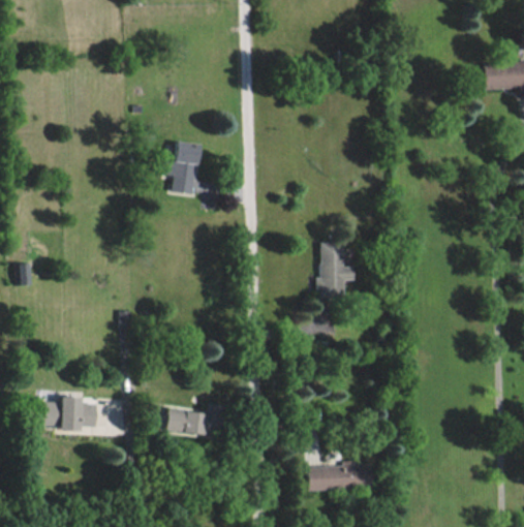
[(483,90),(518,88),(518,97),(523,97),(523,61),(483,63),(483,90)]
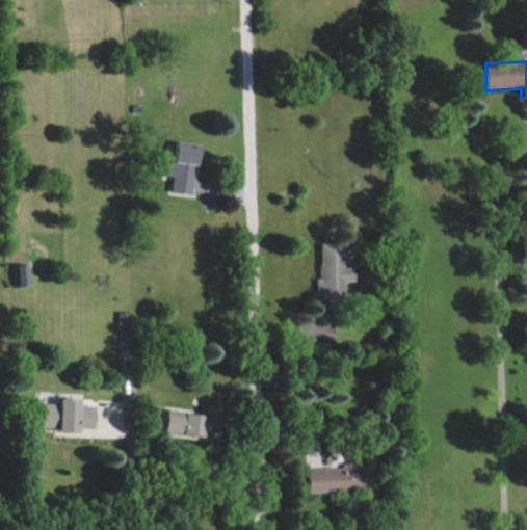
[(174,193),(196,194),(201,144),(178,142),(177,160),(168,159),(166,177),(175,177),(174,193)]
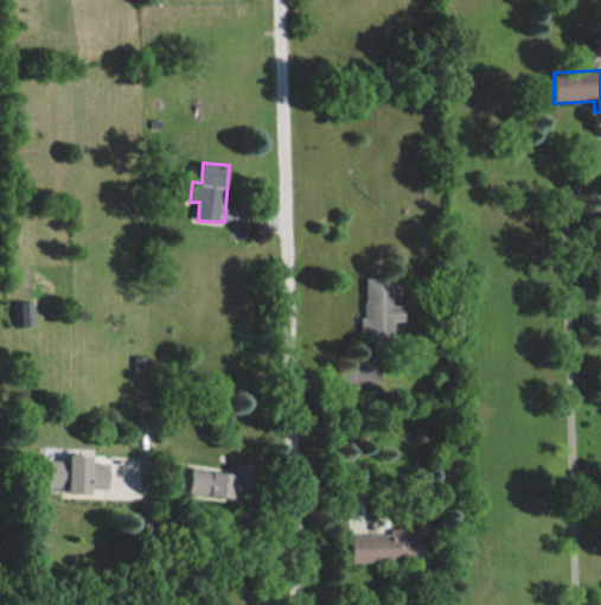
[(407,306),(395,306),(395,278),(368,278),(369,319),(363,319),(363,343),(396,342),(395,322),(408,322),(407,306)]
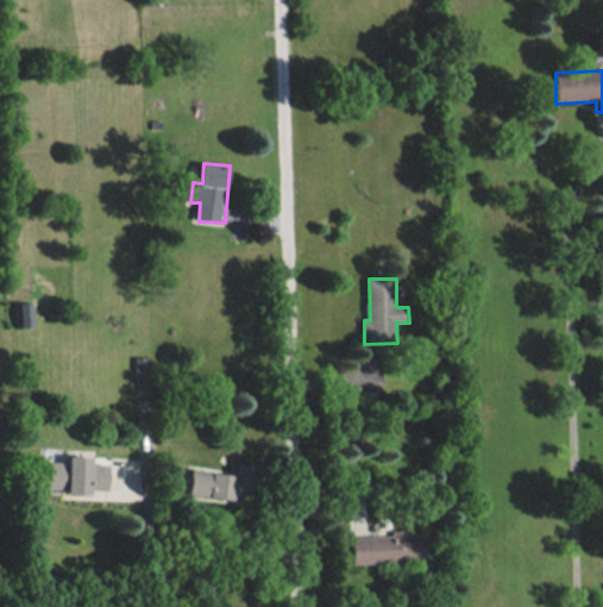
[(37,327),(36,304),(22,304),(23,329),(37,327)]
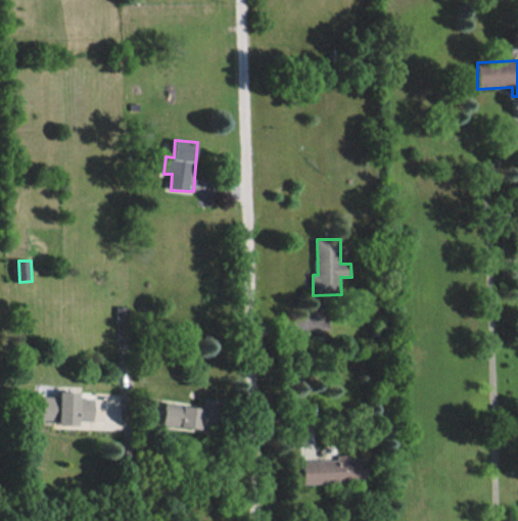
[(95,399),(80,398),(80,392),(59,392),(59,397),(44,396),(43,424),(79,424),(79,422),(95,422),(95,399)]
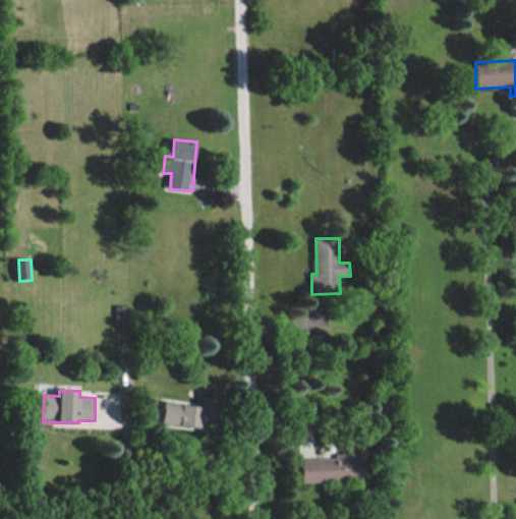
[(207,407),(167,402),(165,424),(204,428),(207,407)]
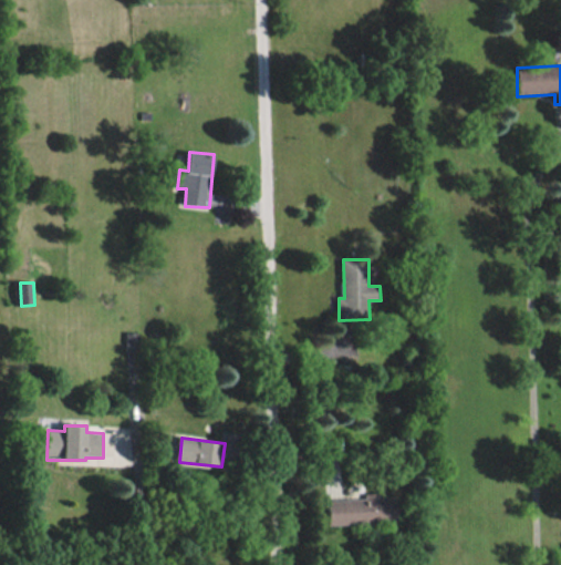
[(330,501),(331,525),(397,524),(396,496),(367,496),(367,500),(330,501)]
